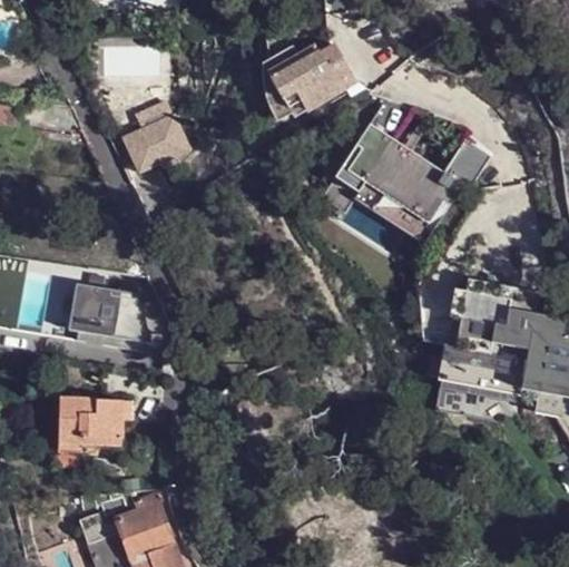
[(275,115),(278,119),(293,110),(295,115),(347,84),(325,46),(319,49),(314,41),(298,51),(294,42),(263,60),(263,64),(263,66),(263,69),(263,72),(263,77),(264,80),(265,87),(265,91),(266,93),(266,95),(268,99),(271,105),(273,110),(275,115)]
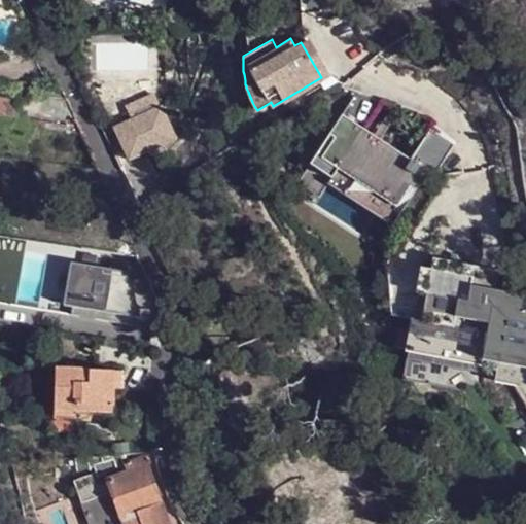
[(0,111),(16,114),(21,91),(0,86),(0,111)]
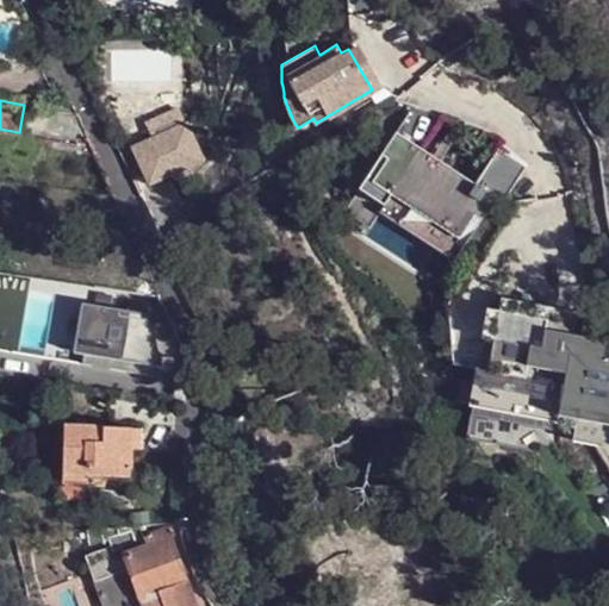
[(377,213),(453,261),(492,198),(501,202),(523,166),(495,148),(472,183),(418,150),(437,119),(409,110),(343,212),(368,229),(377,213)]
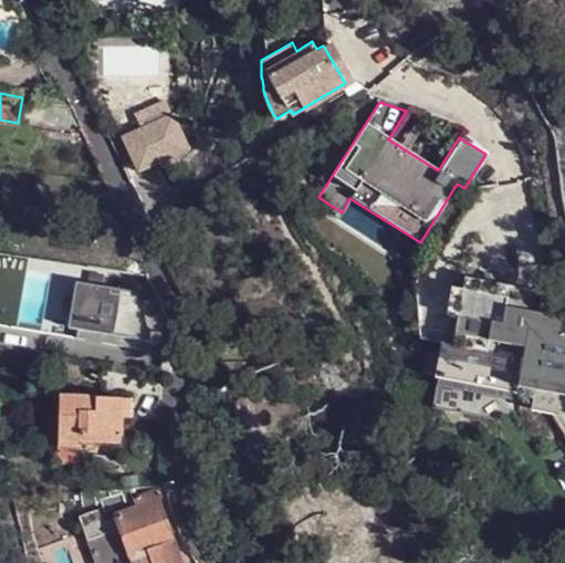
[(124,136),(139,169),(189,145),(174,112),(124,136)]
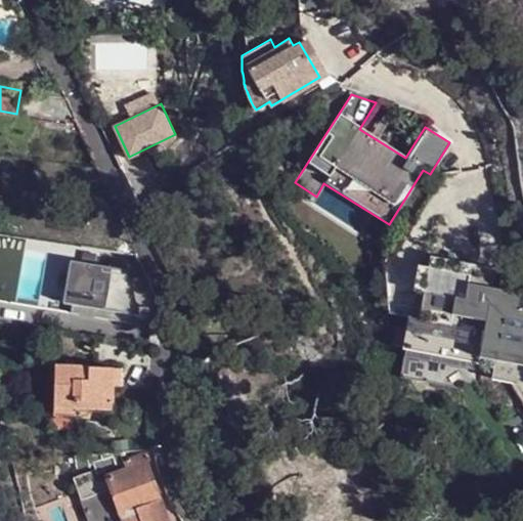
[(460,357),(478,361),(478,355),(480,346),(522,353),(522,306),(517,306),(519,290),(504,288),(468,281),(471,262),(429,255),(418,316),(407,315),(402,347),(405,348),(460,357)]
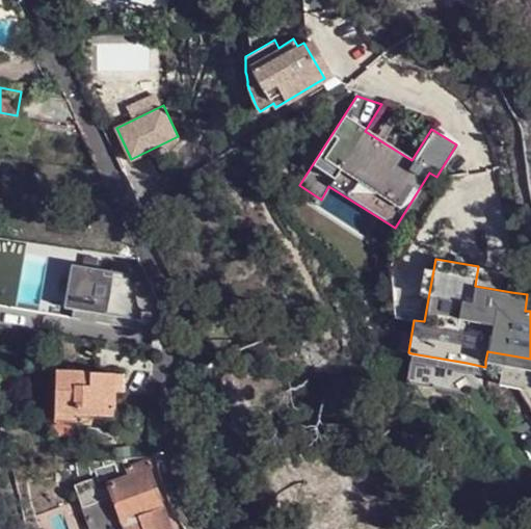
[(475,286),(511,292),(514,272),(478,266),(475,286)]
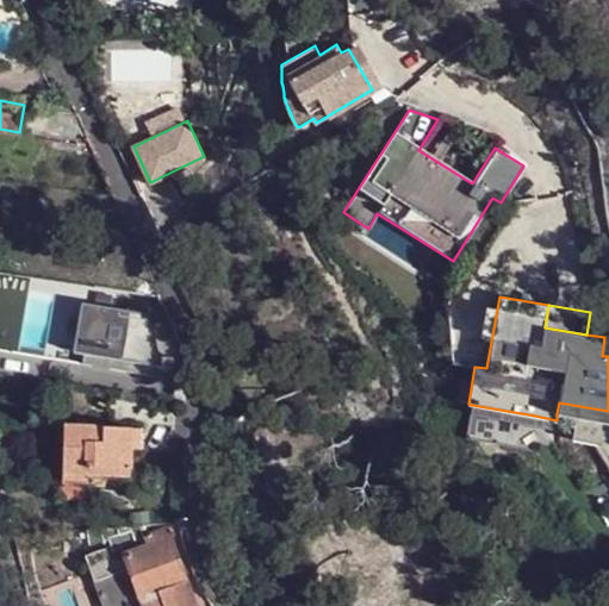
[(76,355),(87,356),(95,307),(85,306),(76,355)]
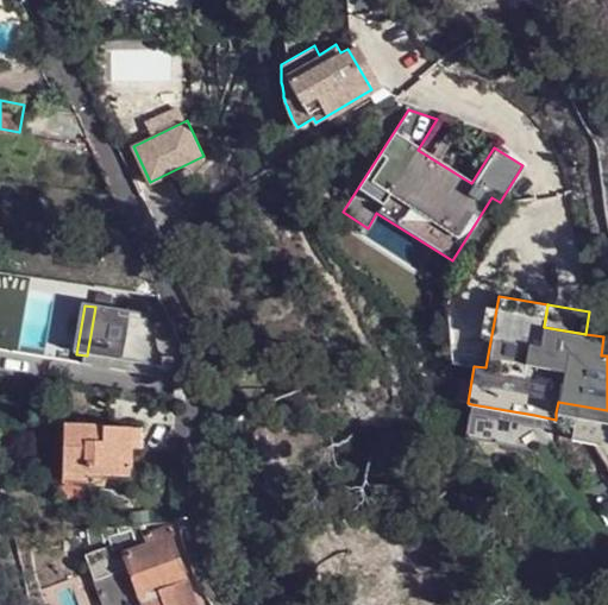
[(151,315),(95,307),(87,355),(85,365),(158,377),(160,367),(164,369),(151,315)]
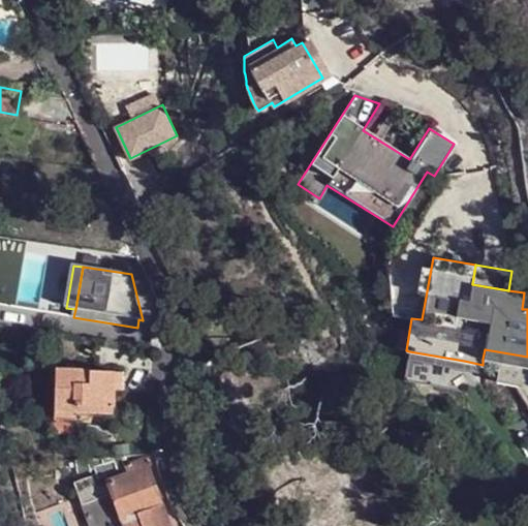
[(527,357),(485,349),(483,359),(527,366),(527,357)]
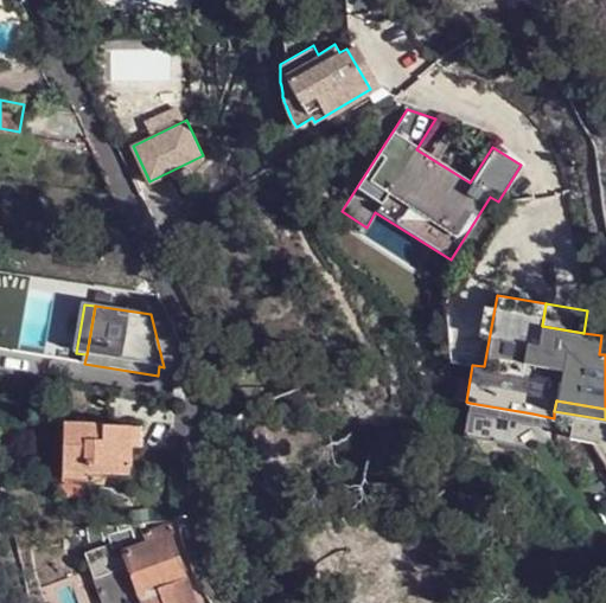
[(470,403),(466,425),(529,436),(533,414),(470,403)]
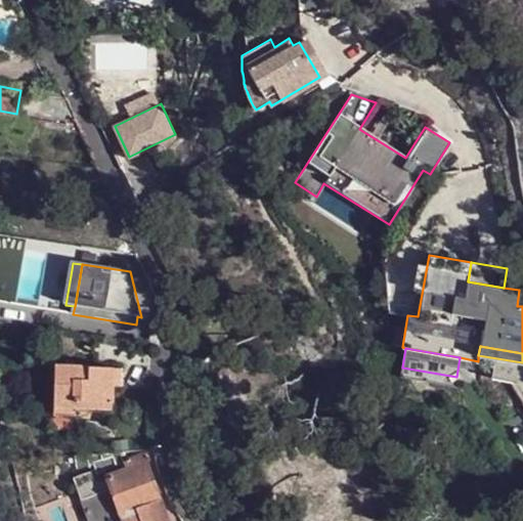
[(115,385),(115,365),(58,362),(56,408),(78,409),(78,399),(114,400),(115,385)]
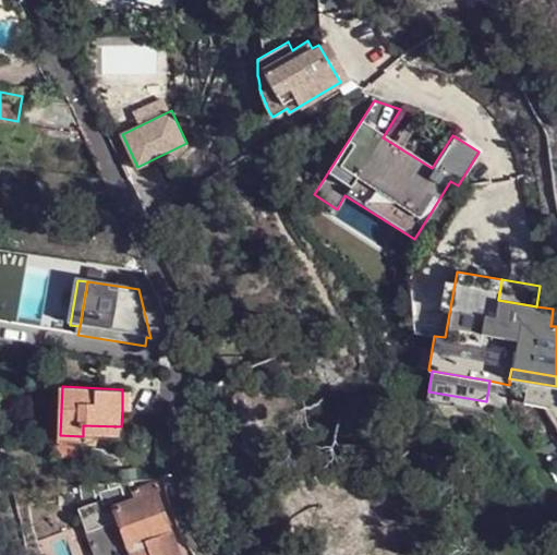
[(122,410),(131,410),(132,389),(122,389),(122,410)]
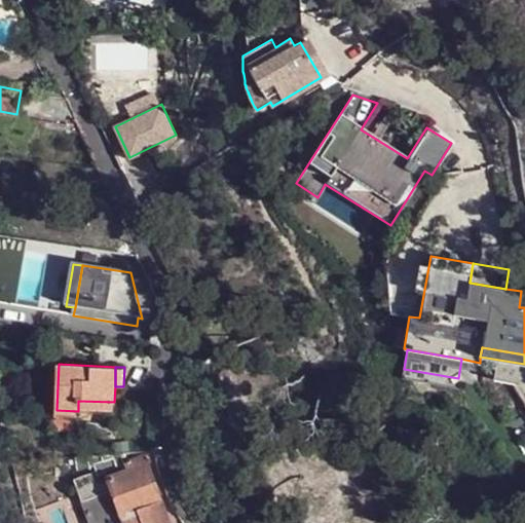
[(78,411),(113,412),(114,402),(78,401),(78,411)]
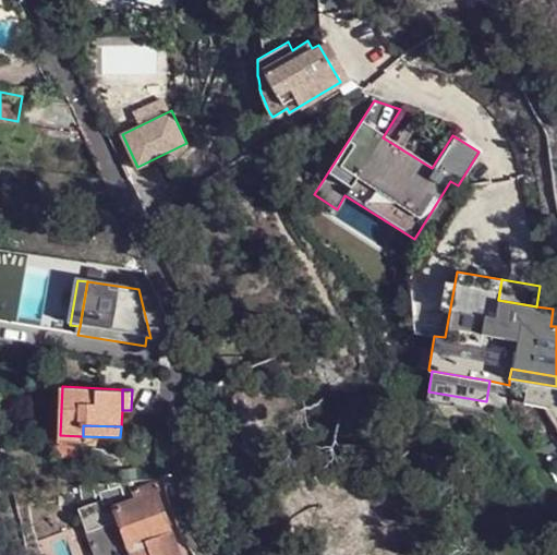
[(178,554),(183,553),(157,490),(159,490),(156,481),(138,487),(135,479),(121,480),(125,494),(135,492),(136,497),(117,506),(119,511),(111,514),(99,481),(64,484),(64,492),(58,492),(58,501),(71,499),(76,509),(91,508),(83,510),(99,554),(178,554)]
